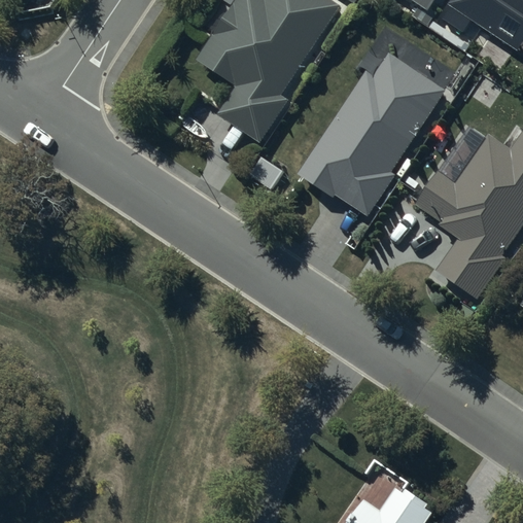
[(279,90),(336,3),(330,0),(234,0),(198,58),(236,82),(216,113),(251,137),(254,132),(262,137),(288,96),(279,90)]
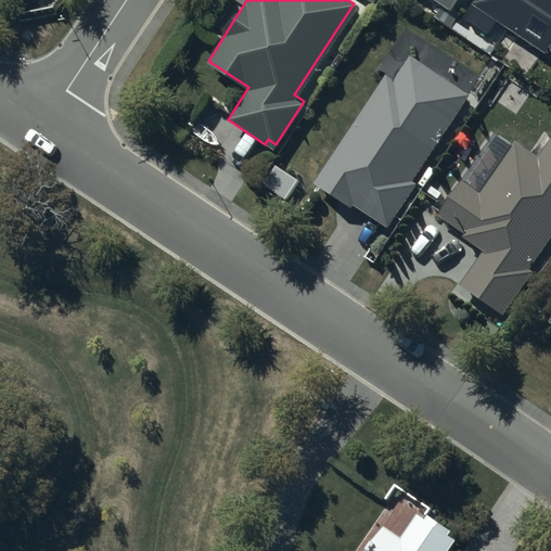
[(435,0),(450,10),(457,0),(435,0)]
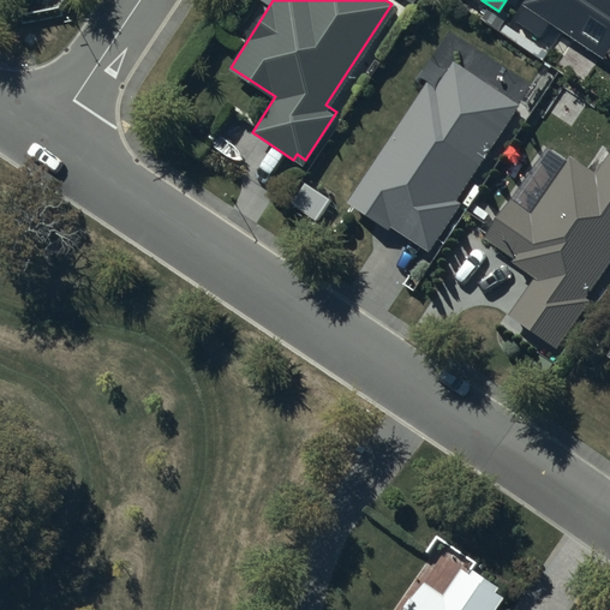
[(534,0),(609,46),(609,0),(534,0)]
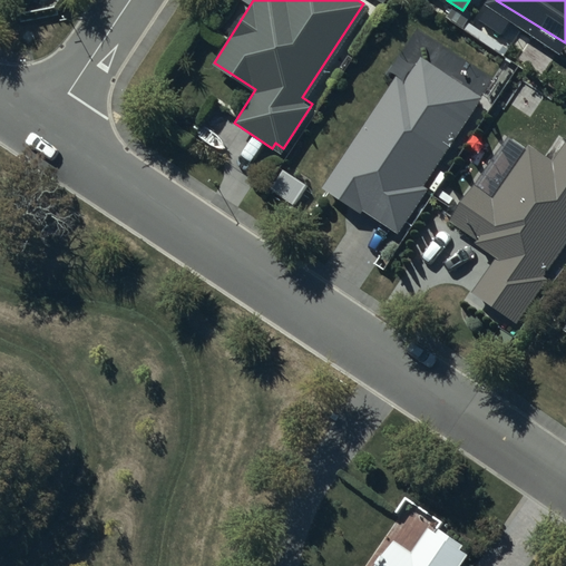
[(396,230),(480,97),(420,58),(405,81),(394,75),(322,188),(363,214),(366,210),(396,230)]
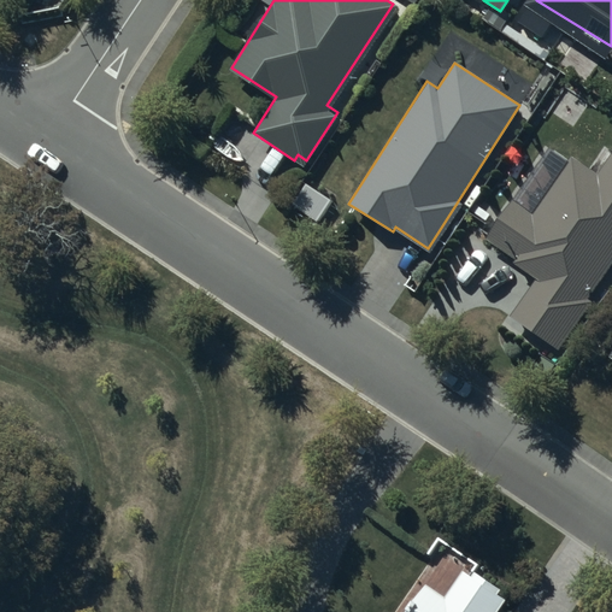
[(594,289),(611,263),(611,152),(610,156),(605,152),(594,169),(575,156),(560,176),(539,160),(483,237),(537,276),(511,312),(559,347),(598,293),(594,289)]
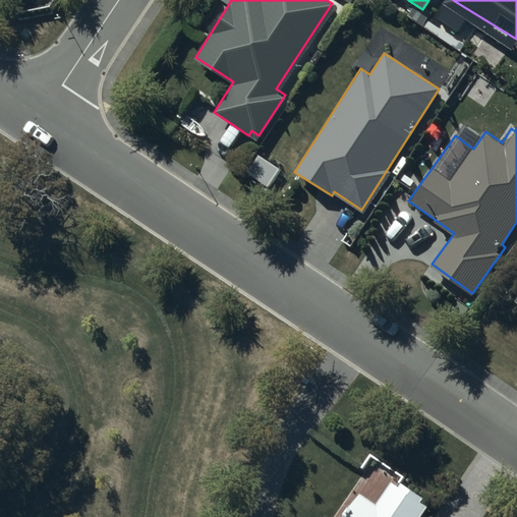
[(379,508),(360,496),(345,516),(419,516),(428,505),(396,482),(379,508)]
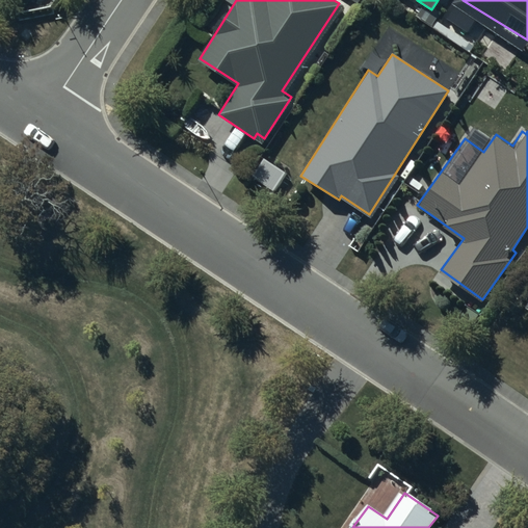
All buildings are outlined.
